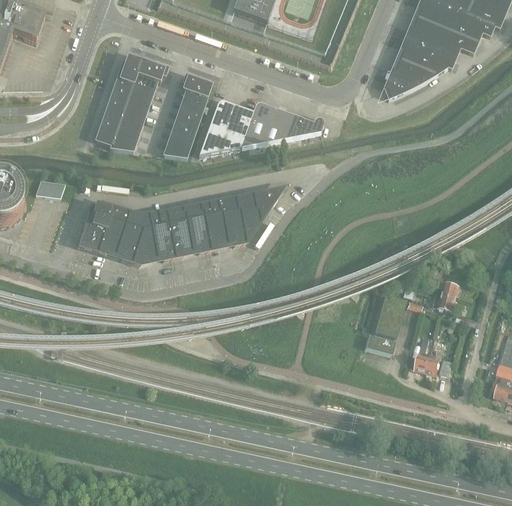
[(0,0),(0,70),(13,34),(15,35),(16,32),(25,35),(24,38),(36,42),(45,18),(21,9),(24,0),(0,0)]
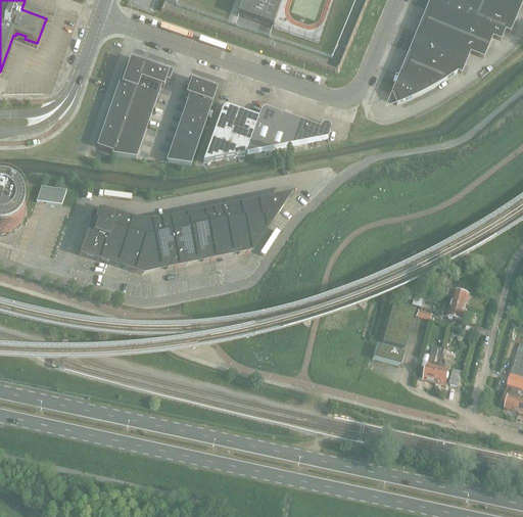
[(242,0),(238,11),(272,22),(273,24),(281,0),(242,0)]
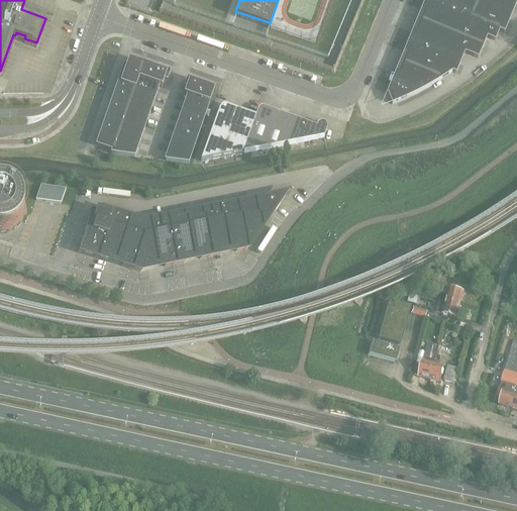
[(504,27),(514,0),(424,0),(422,5),(426,7),(417,27),(414,26),(405,47),(408,48),(404,59),(400,70),(397,68),(388,89),(391,90),(394,97),(392,98),(392,99),(400,96),(408,92),(413,90),(416,88),(424,84),(432,80),(438,76),(440,75),(452,67),(456,69),(464,47),(478,53),(487,32),(495,35),(499,25),(504,27)]
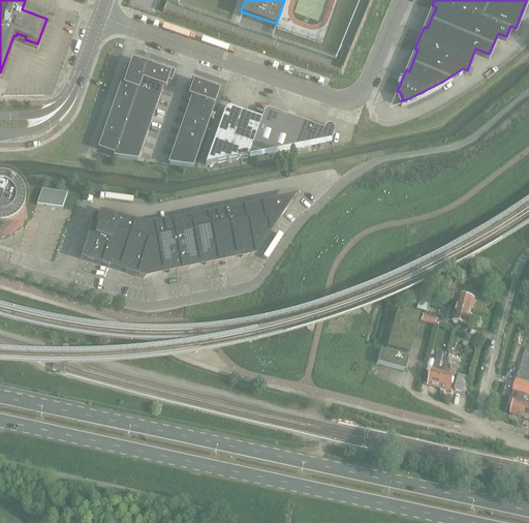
[(138,155),(163,84),(165,84),(168,74),(172,75),(174,69),(137,57),(136,60),(133,59),(131,64),(131,66),(129,66),(123,80),(122,80),(122,81),(124,82),(122,86),(116,100),(115,100),(114,101),(117,102),(115,106),(107,122),(107,121),(106,123),(109,123),(107,128),(100,143),(99,144),(105,146),(116,150),(115,152),(137,155),(138,155)]
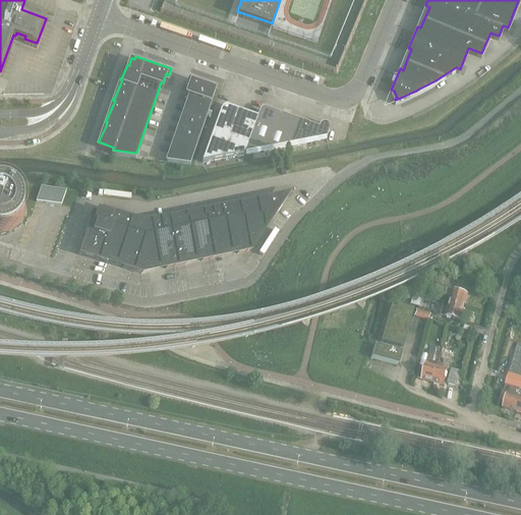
[(190,160),(216,87),(212,86),(213,82),(189,74),(187,80),(190,81),(187,92),(189,92),(167,157),(190,160)]
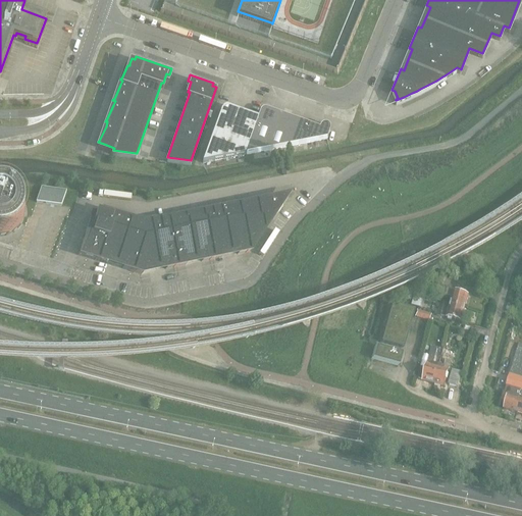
[(222,104),(210,137),(203,157),(223,154),(245,150),(327,134),(330,125),(330,123),(329,121),(328,120),(326,119),(324,119),(322,120),(321,121),(320,123),(266,104),(264,104),(262,105),(261,106),(259,112),(228,101),(226,101),(224,102),(223,104),(222,105),(222,104)]
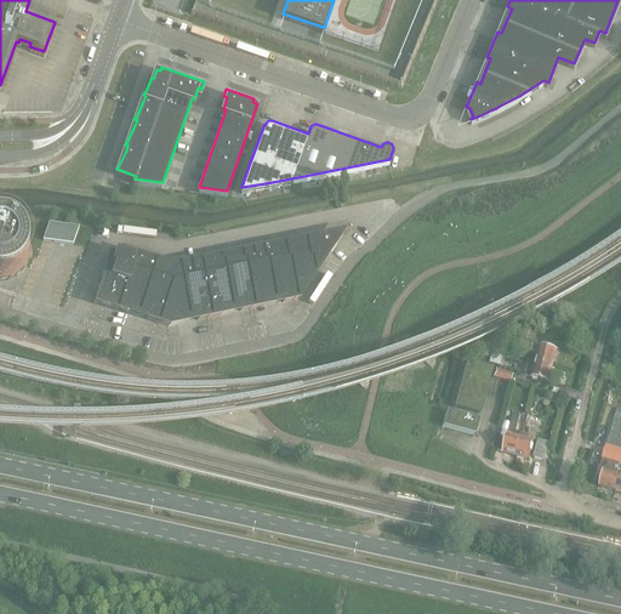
[(0,276),(1,277),(4,277),(6,276),(10,276),(12,274),(13,273),(16,272),(18,269),(21,268),(26,262),(26,261),(28,257),(28,255),(29,254),(29,249),(29,244),(28,239),(27,234),(24,229),(21,226),(17,223),(13,221),(9,219),(4,219),(0,217),(0,276)]
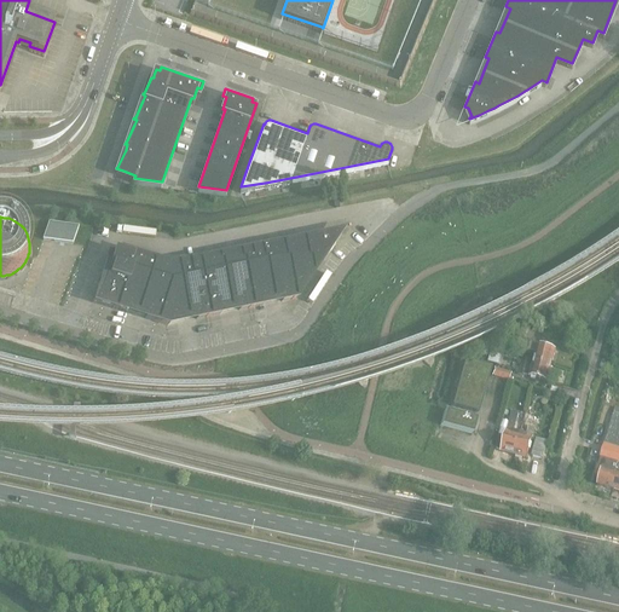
[(50,217),(44,234),(74,237),(80,220),(50,217)]
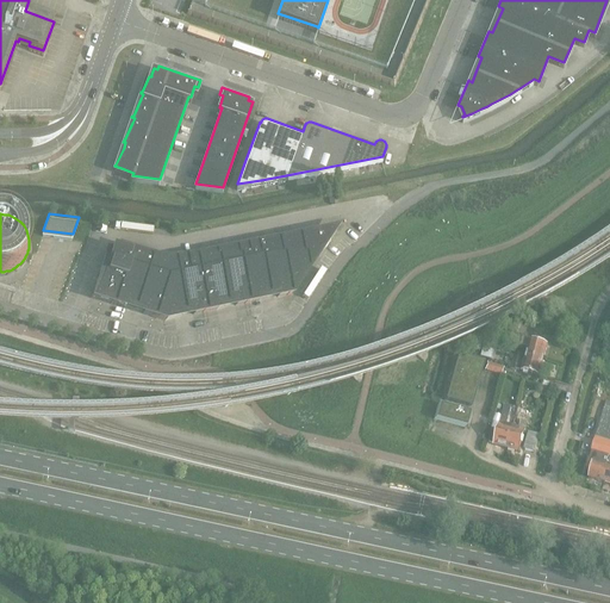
[(296,287),(306,271),(331,235),(336,227),(332,223),(323,225),(169,255),(120,240),(120,241),(122,241),(120,244),(116,243),(116,246),(114,248),(111,247),(104,265),(103,265),(103,266),(105,267),(103,274),(95,291),(94,291),(94,292),(98,293),(113,298),(113,299),(118,300),(119,299),(118,299),(119,297),(147,305),(145,308),(145,309),(154,311),(155,311),(160,314),(160,312),(168,316),(169,315),(169,311),(195,306),(197,309),(206,308),(211,306),(221,305),(221,304),(219,304),(219,302),(238,298),(238,300),(248,299),(253,298),(262,297),(262,296),(261,293),(280,290),(280,292),(281,293),(290,291),(294,290),(296,287)]
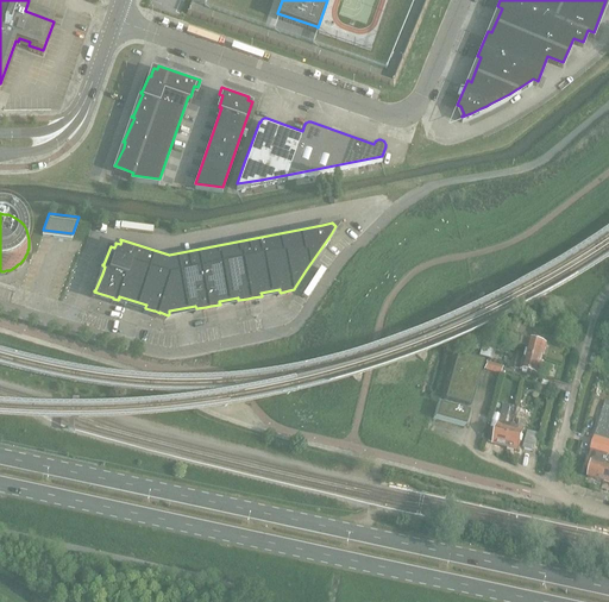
[(526,320),(509,317),(504,315),(502,324),(525,328),(526,320)]
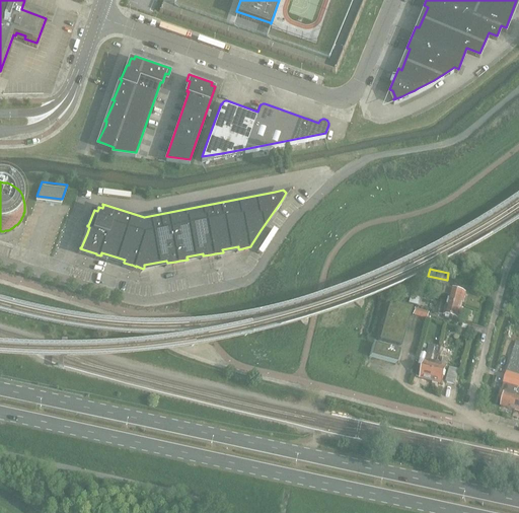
[(445,283),(444,289),(450,290),(448,297),(462,300),(465,288),(445,283)]
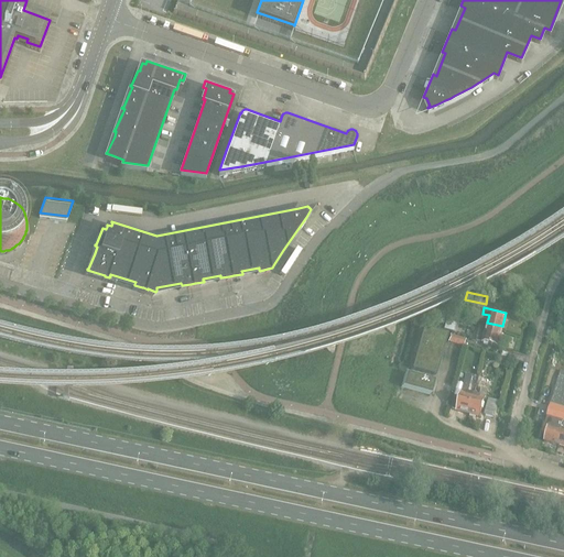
[(480,320),(477,335),(499,341),(502,326),(487,323),(480,320)]
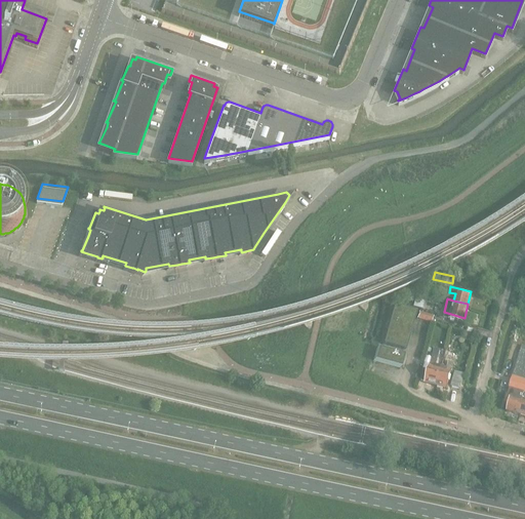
[(422,309),(420,315),(432,318),(434,312),(422,309)]
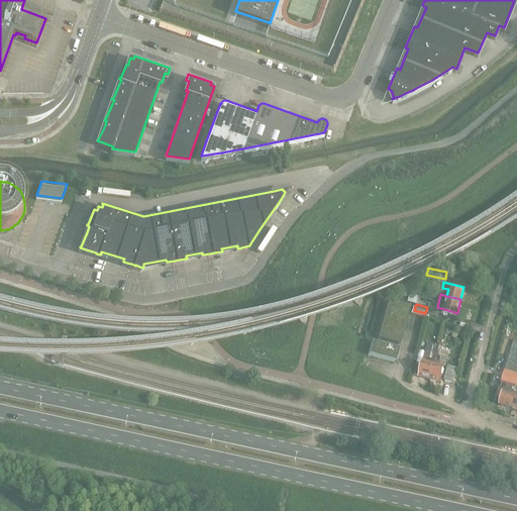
[(497,392),(501,393),(499,399),(513,404),(516,387),(516,335),(514,334),(501,377),(502,378),(500,384),(499,384),(497,392)]
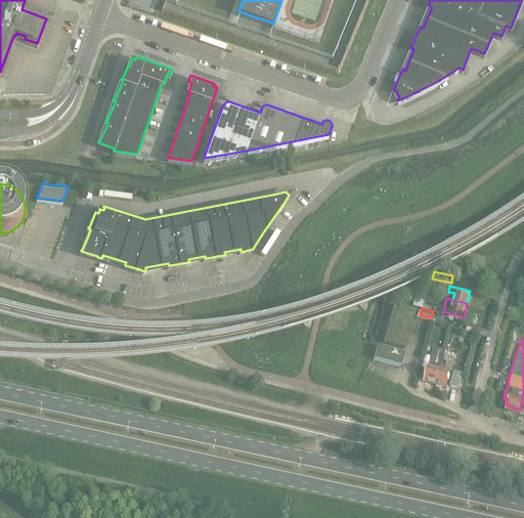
[(440,362),(434,361),(439,344),(434,343),(428,365),(422,364),(420,375),(425,377),(435,380),(440,362)]
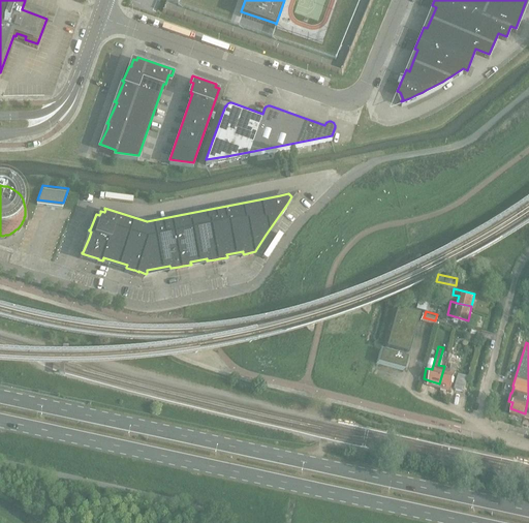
[(450,386),(457,361),(453,360),(450,368),(444,366),(439,383),(450,386)]
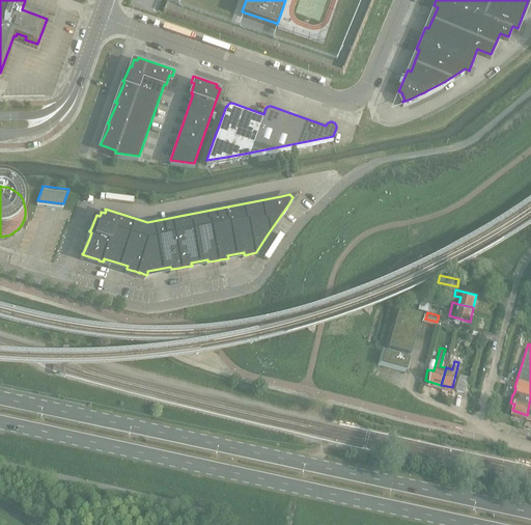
[(460,371),(456,386),(466,388),(470,374),(460,371)]
